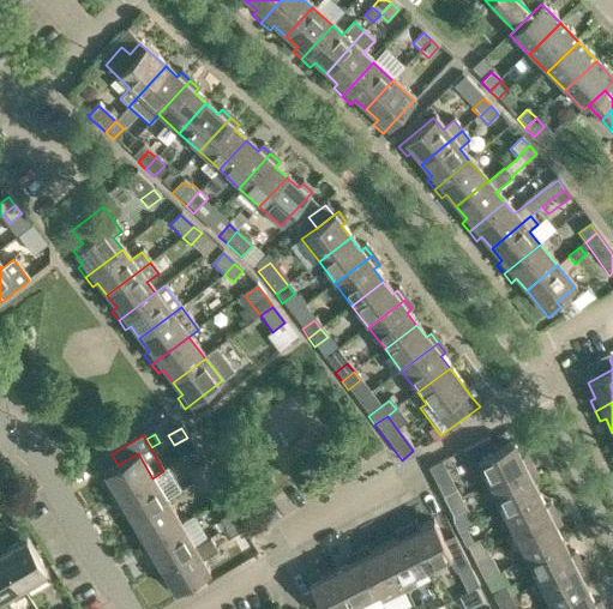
[(229,470),(244,462),(228,436),(214,445),(229,470)]
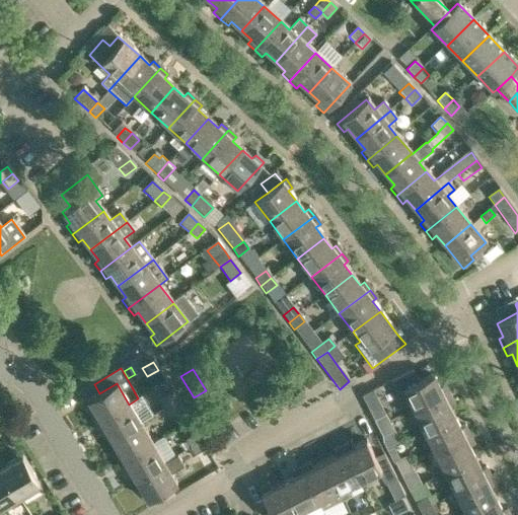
[(396,394),(403,390),(414,412),(448,394),(444,385),(439,387),(433,375),(418,382),(413,371),(390,382),(396,394)]
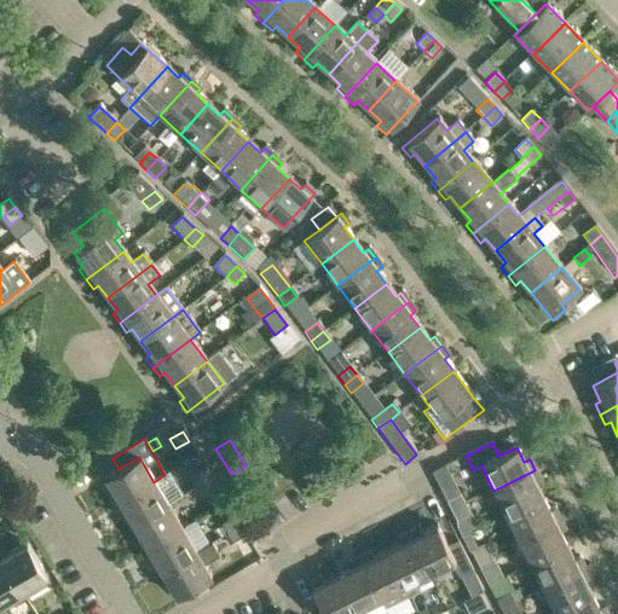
[(108,496),(114,505),(154,482),(139,457),(119,469),(104,478),(113,492),(108,496)]
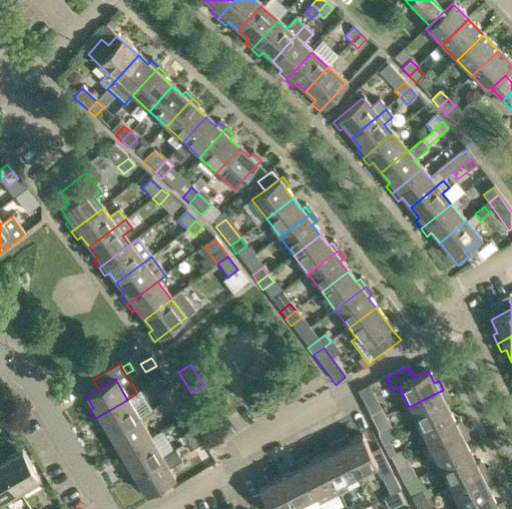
[(159,396),(164,404),(175,397),(170,390),(159,396)]
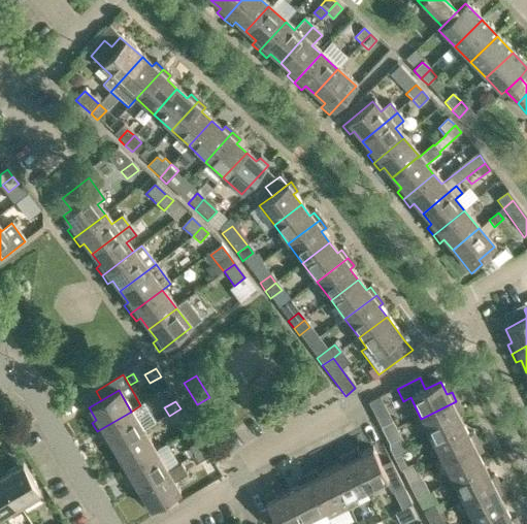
[(388,410),(385,403),(379,407),(387,425),(410,414),(404,401),(388,410)]
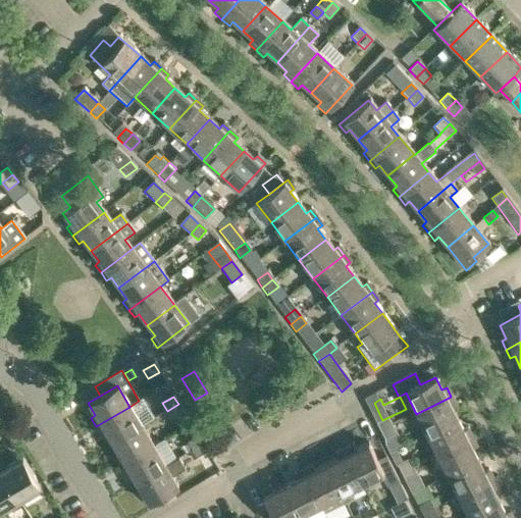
[(451,397),(416,414),(426,434),(457,419),(451,408),(456,405),(451,397)]
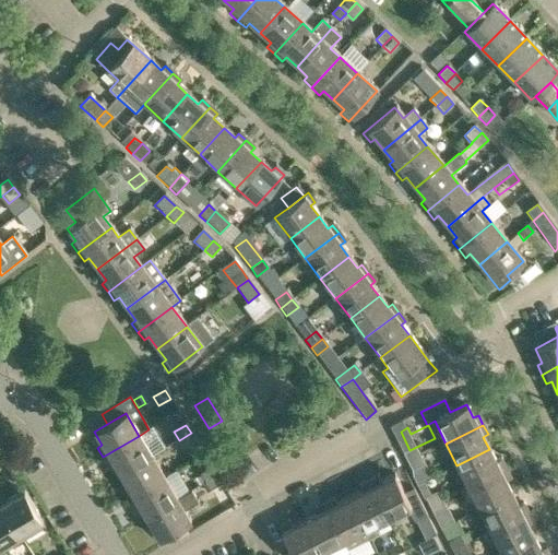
[(191,433),(179,440),(183,449),(196,441),(191,433)]
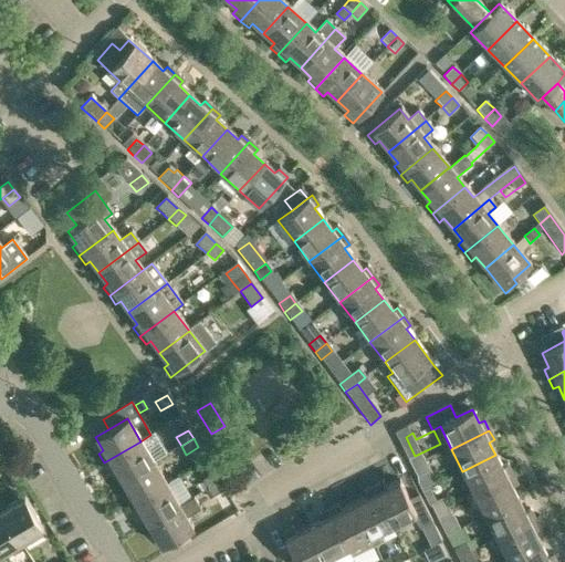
[(140,441),(104,462),(110,472),(114,469),(122,481),(154,462),(140,441)]
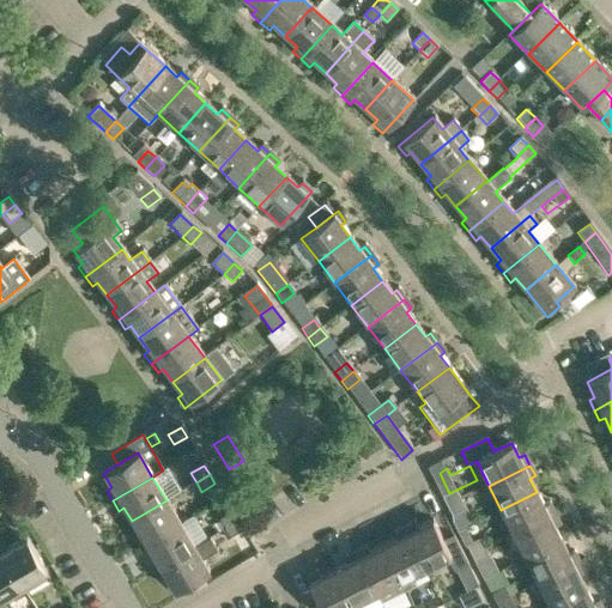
[(441,498),(446,508),(460,500),(455,491),(441,498)]
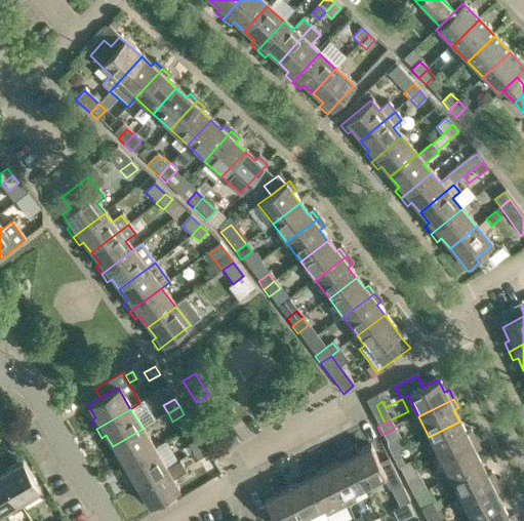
[(459,422),(429,437),(439,458),(475,441),(470,432),(466,434),(459,422)]
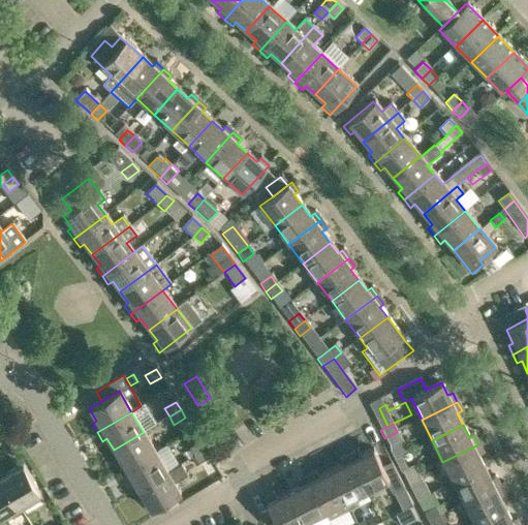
[(144,432),(114,450),(121,461),(116,464),(121,472),(155,453),(144,432)]
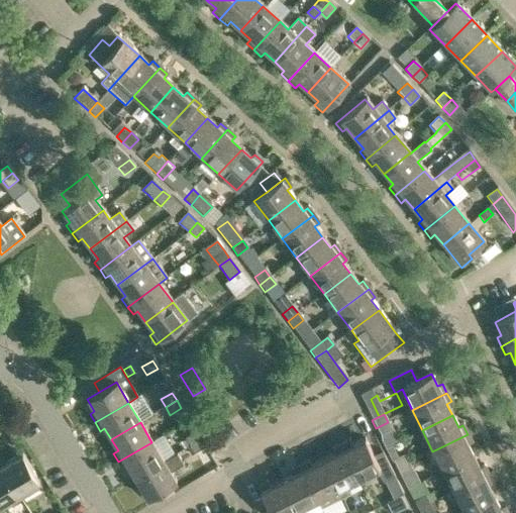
[(388,422),(376,428),(380,436),(392,430),(388,422)]
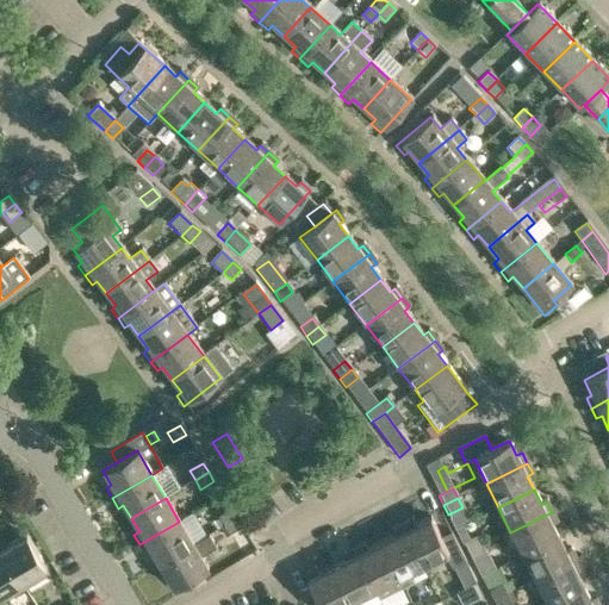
[(218,517),(223,526),(236,519),(231,510),(218,517)]
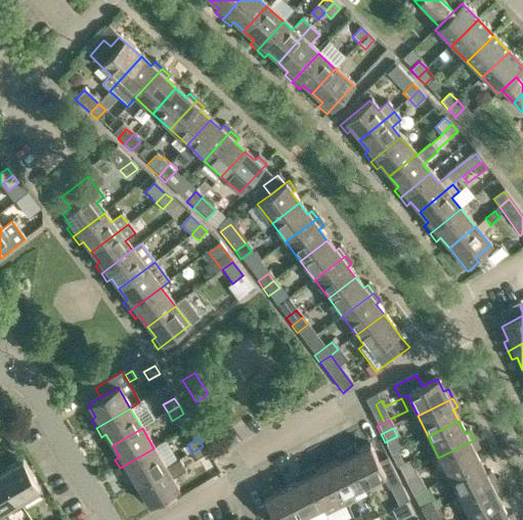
[(474,440),(438,458),(449,478),(479,463),(473,451),(478,448),(474,440)]
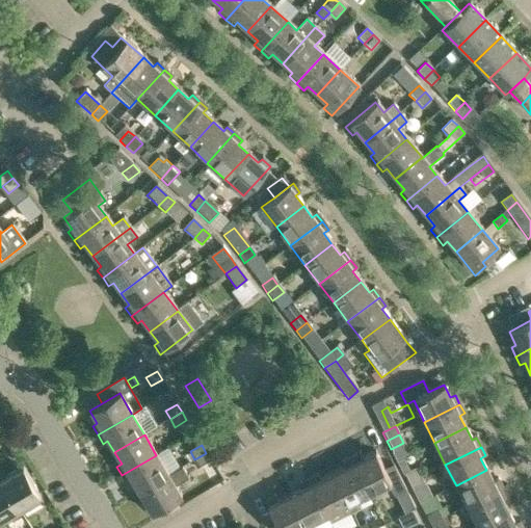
[(206,453),(194,459),(200,468),(211,460),(206,453)]
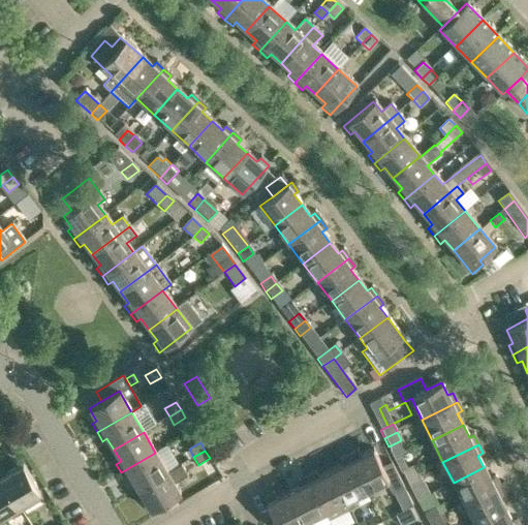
[(358,452),(348,457),(366,492),(384,483),(392,496),(403,490),(391,464),(381,468),(373,451),(360,457),(358,452)]
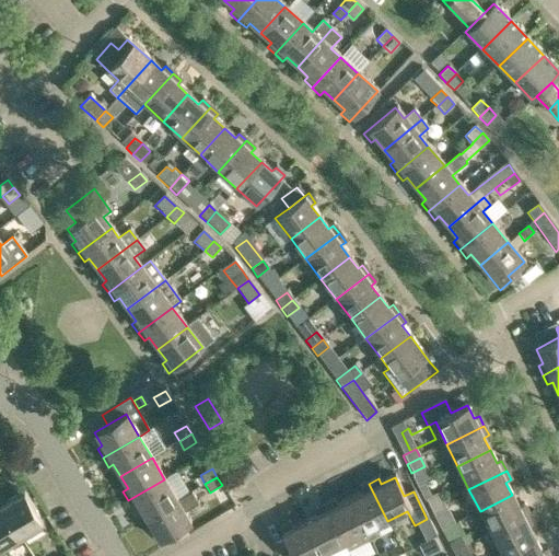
[(164,479),(128,500),(134,510),(139,507),(146,519),(177,500),(164,479)]
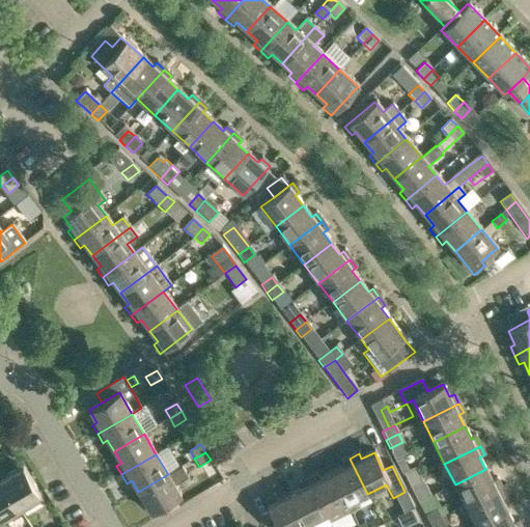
[(343,468),(331,473),(346,504),(367,494),(350,459),(340,463),(343,468)]
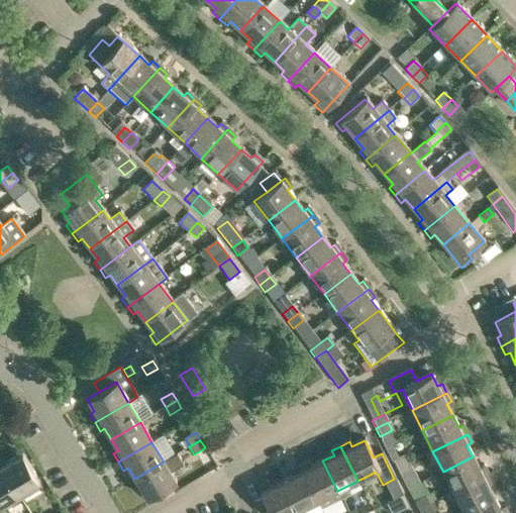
[(21,455),(0,468),(20,502),(41,489),(38,484),(37,484),(21,455)]
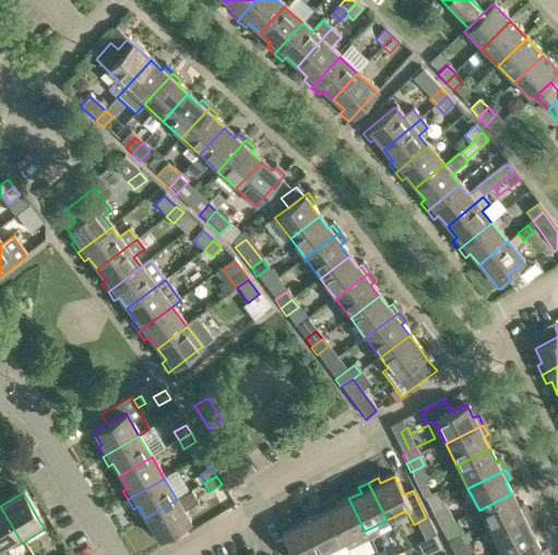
[(177,499),(145,518),(162,545),(174,538),(171,533),(190,522),(183,511),(198,504),(190,493),(177,500),(177,499)]
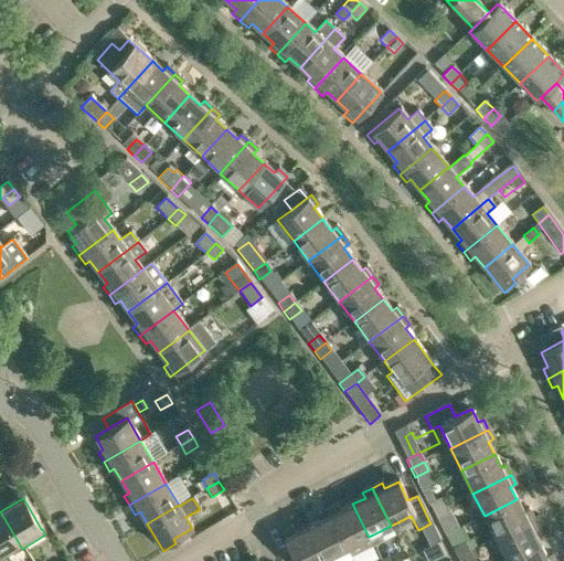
[(429,505),(434,512),(446,507),(442,498),(429,505)]
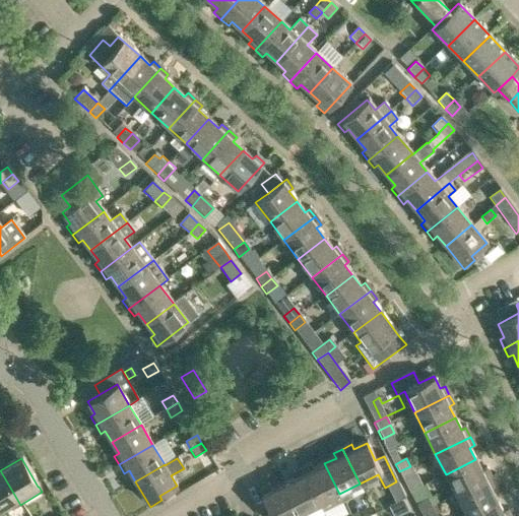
[(475,459),(446,474),(456,496),(491,477),(487,469),(481,471),(475,459)]
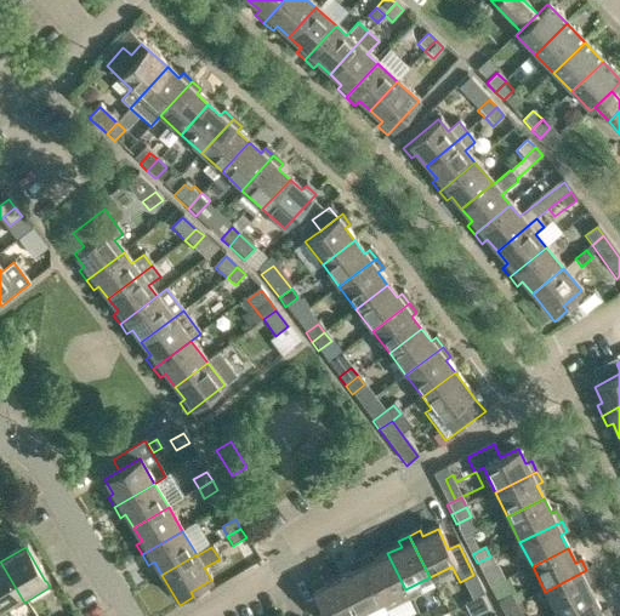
[(370,555),(359,560),(380,602),(380,603),(385,612),(410,600),(405,589),(387,553),(373,560),(370,555)]
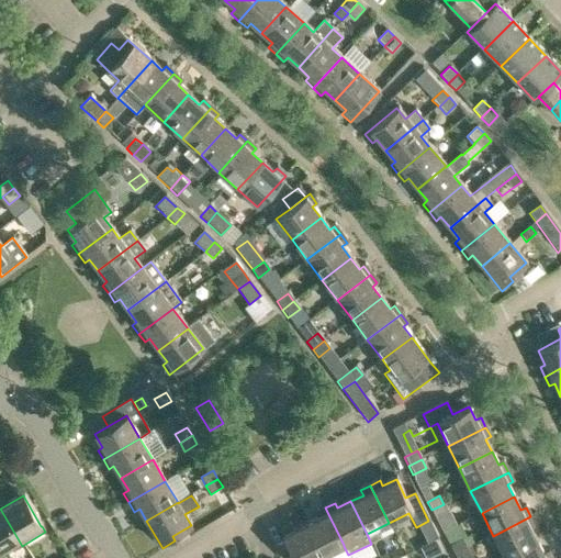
[(444,504),(432,510),(436,519),(448,513),(444,504)]
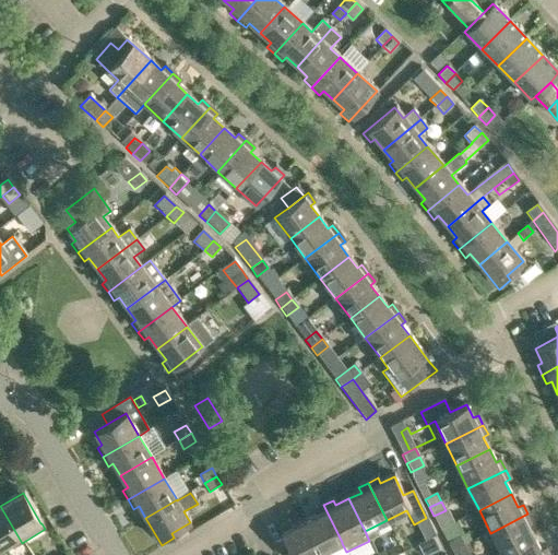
[(317,515),(304,521),(320,554),(342,543),(342,542),(323,505),(315,509),(317,515)]
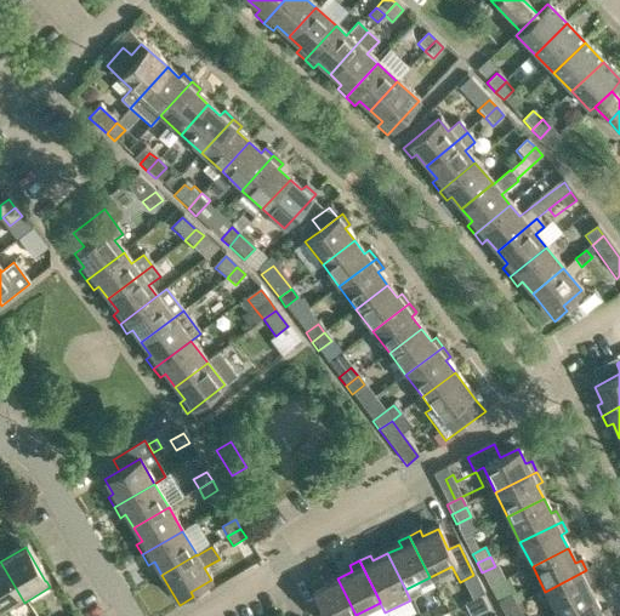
[(0,562),(0,614),(0,615),(4,615),(24,603),(0,562)]
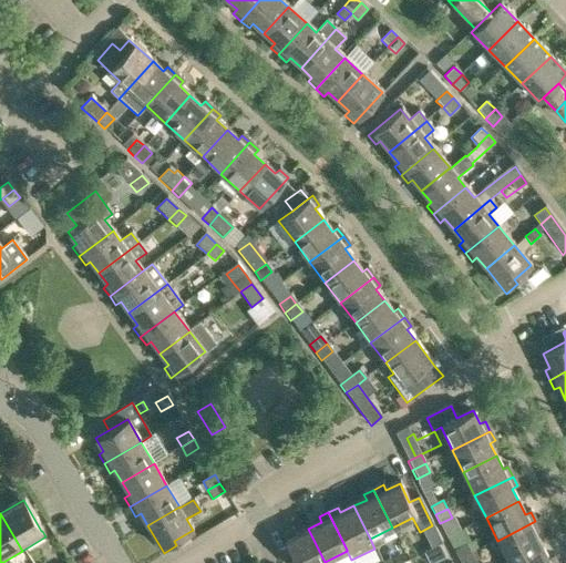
[(535,521),(497,541),(507,562),(511,562),(542,546),(535,533),(541,531),(535,521)]
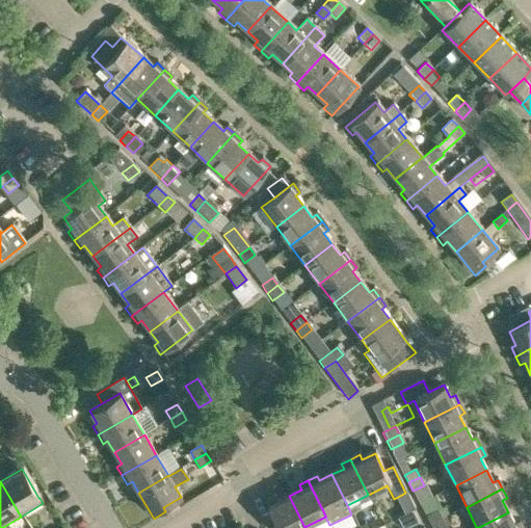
[(304,527),(289,496),(277,502),(274,497),(265,502),(277,527),(304,527)]
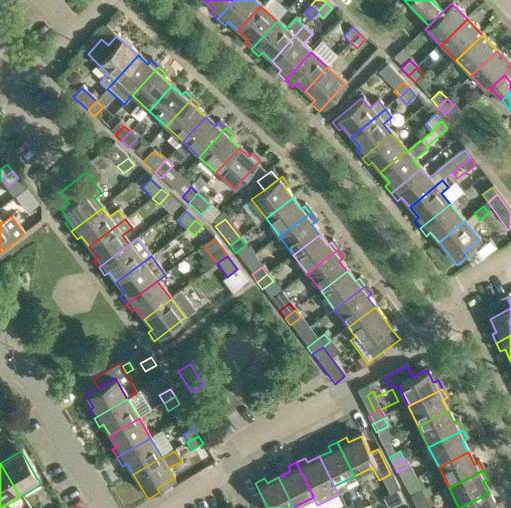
[(409,498),(413,505),(425,500),(421,491),(409,498)]
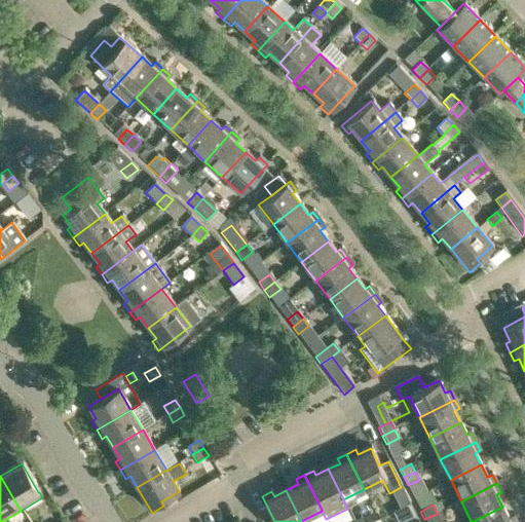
[(407,506),(392,514),(397,521),(406,521),(413,517),(407,506)]
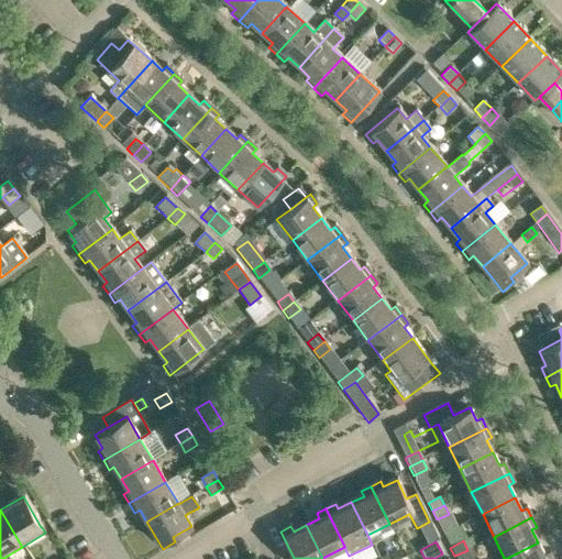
[(538,543),(507,558),(552,558),(549,552),(544,556),(538,543)]
